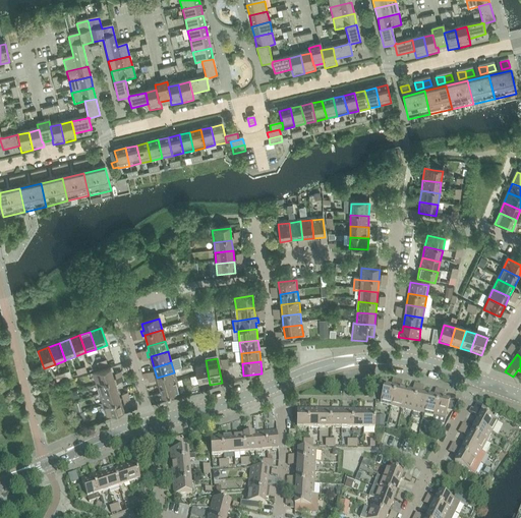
[(210,385),(207,366),(195,369),(198,387),(210,385)]
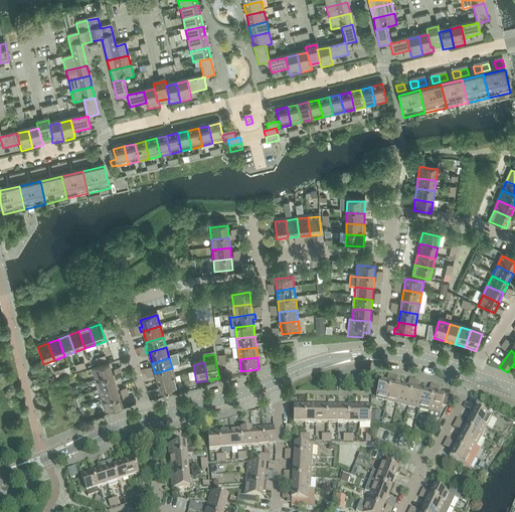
[(92,371),(96,382),(113,377),(109,366),(92,371)]
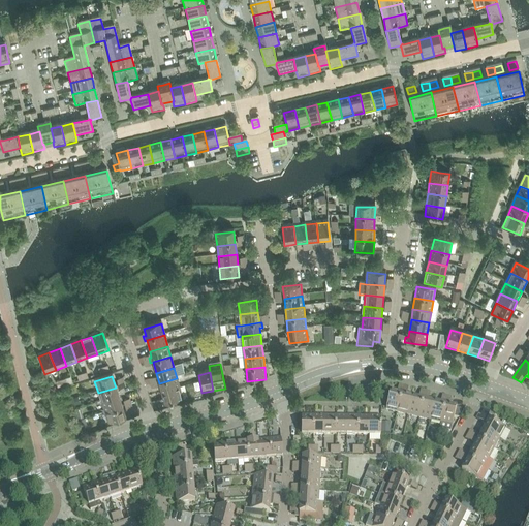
[(180,389),(177,378),(159,383),(162,394),(180,389)]
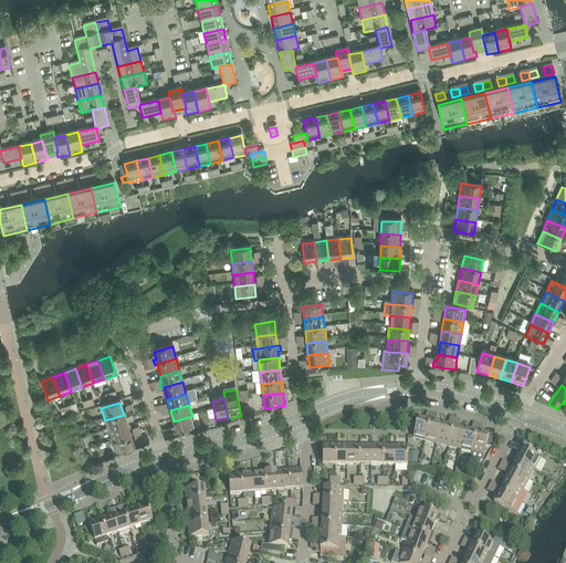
[(105,420),(108,431),(127,426),(124,415),(105,420)]
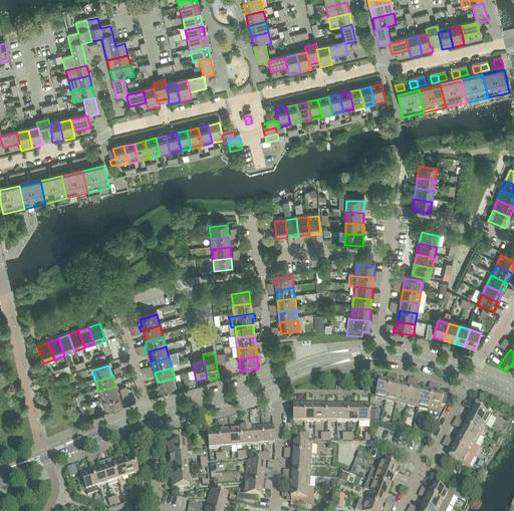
[(175,377),(158,382),(161,394),(178,389),(175,377)]
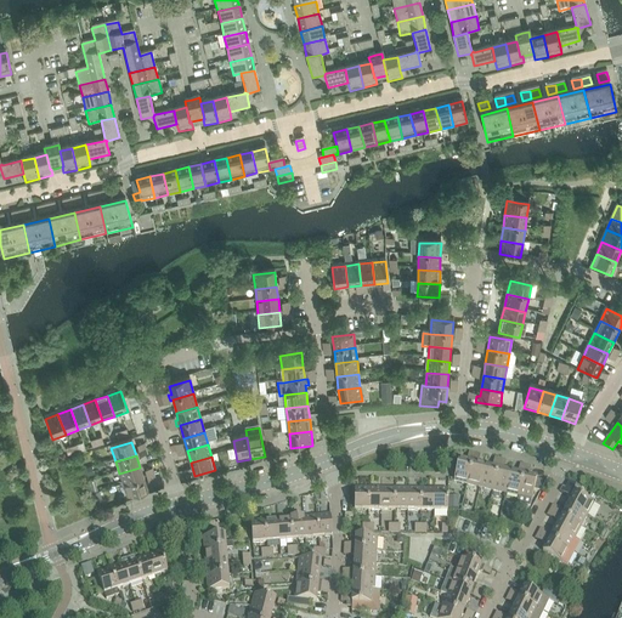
[(453,486),(467,489),(471,468),(458,465),(453,486)]
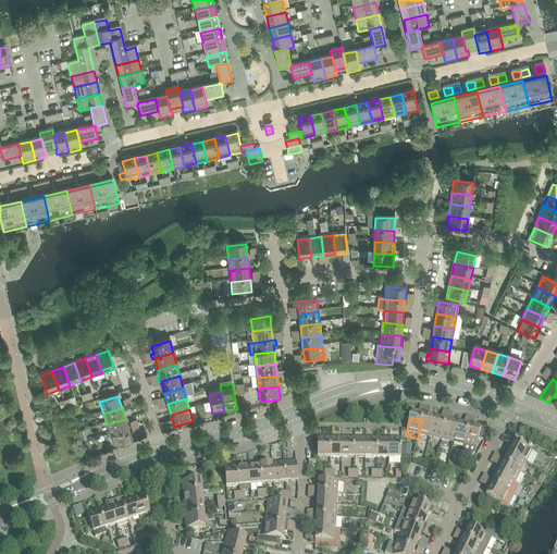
[(128,430),(125,419),(107,425),(110,436),(128,430)]
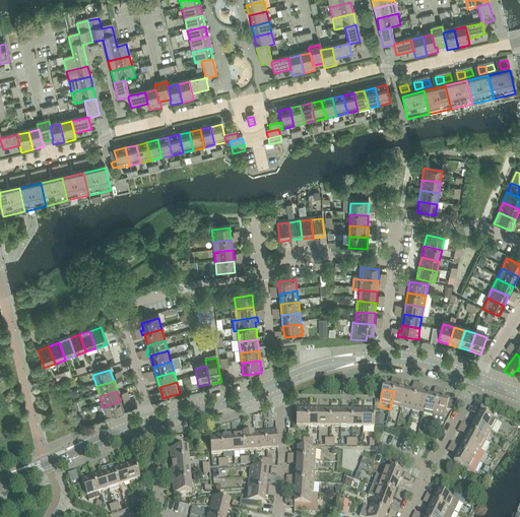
[(390,409),(401,411),(405,394),(394,391),(390,409)]
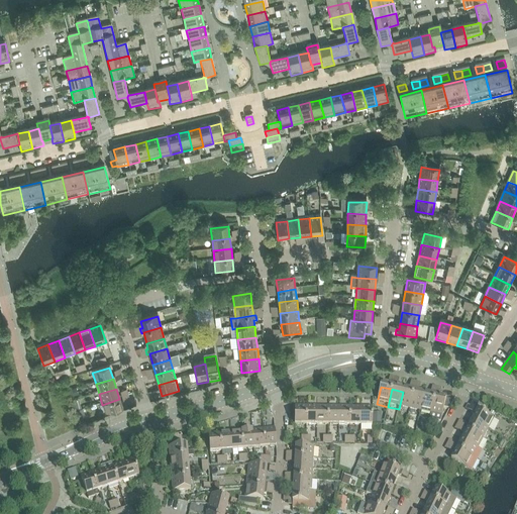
[(430,398),(424,397),(420,414),(431,417),(437,391),(432,390),(430,398)]
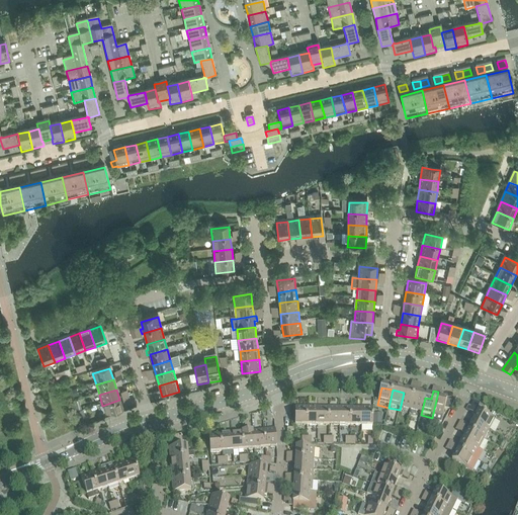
[(438,392),(432,418),(430,423),(441,426),(445,412),(450,413),(454,405),(448,404),(447,403),(440,401),(442,393),(438,392)]
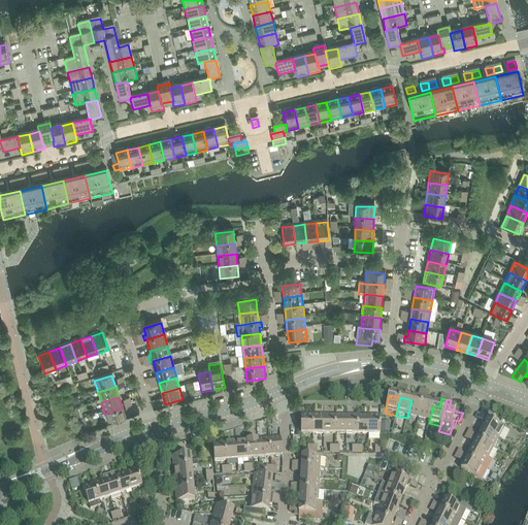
[(407,418),(419,421),(423,402),(411,400),(407,418)]
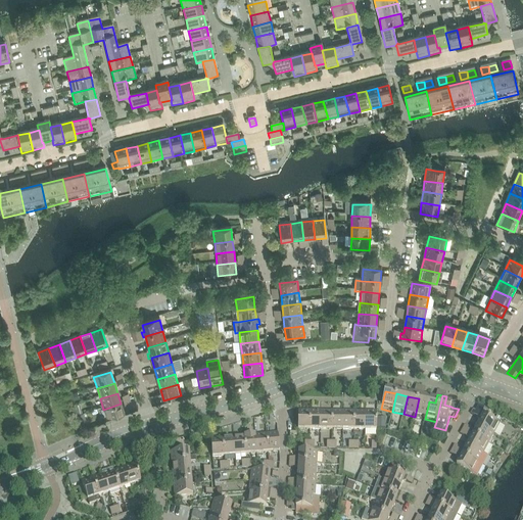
[(415,417),(425,419),(429,402),(419,398),(415,417)]
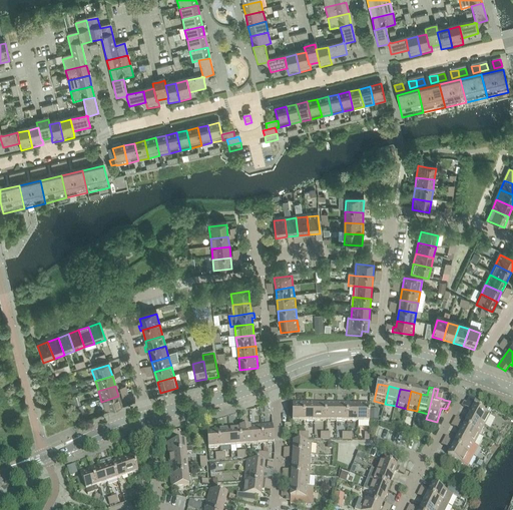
[(122,407),(118,396),(101,402),(105,412),(122,407)]
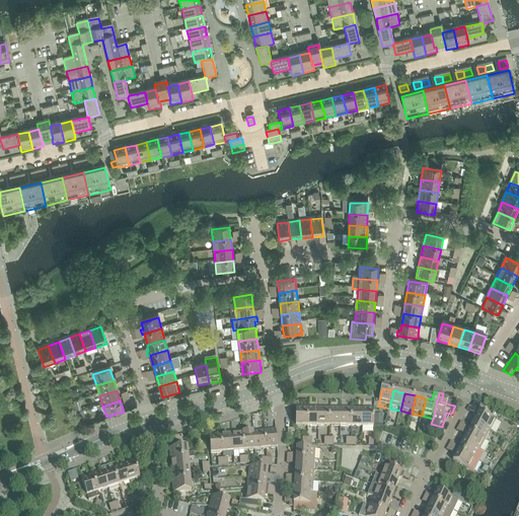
[(296,429),(307,430),(307,412),(296,412),(296,429)]
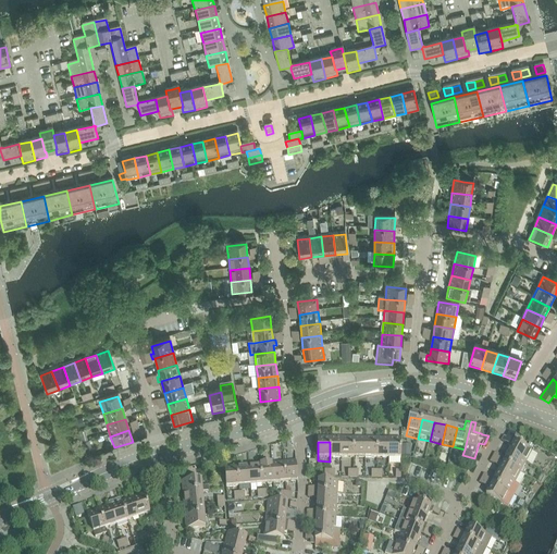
[(330,462),(342,462),(342,442),(330,442),(330,462)]
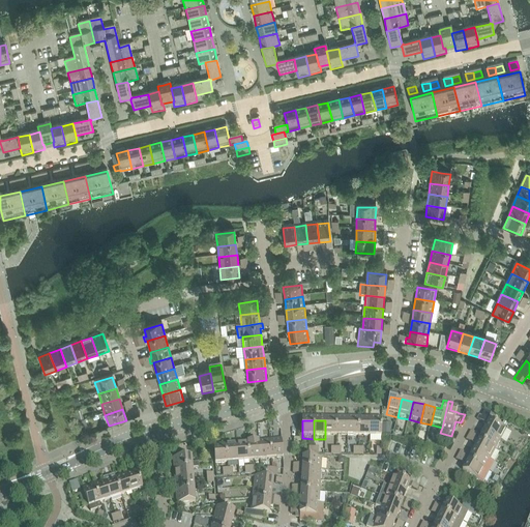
[(325,439),(336,439),(336,420),(325,420),(325,439)]
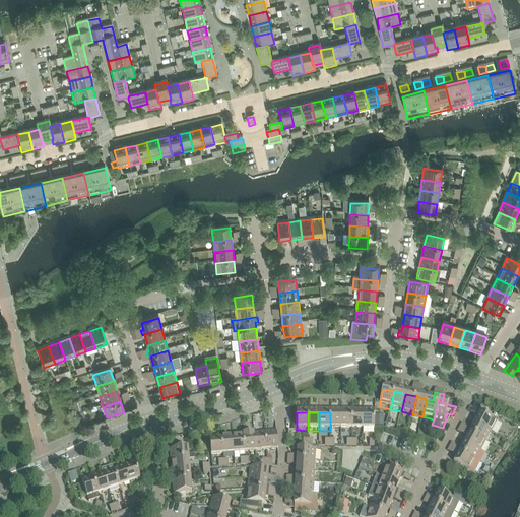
[(330,431),(340,431),(341,412),(330,412),(330,431)]
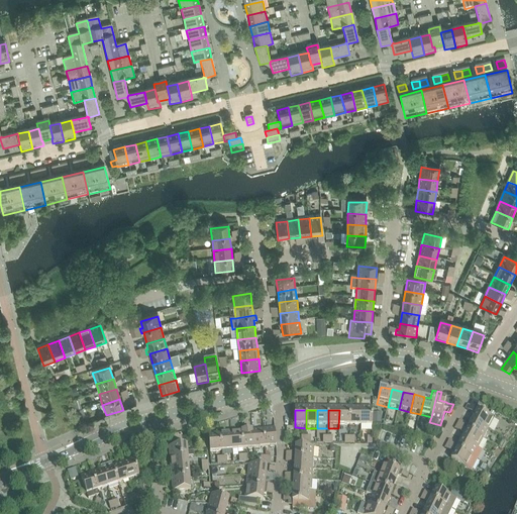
[(338,428),(349,428),(349,410),(339,410),(338,428)]
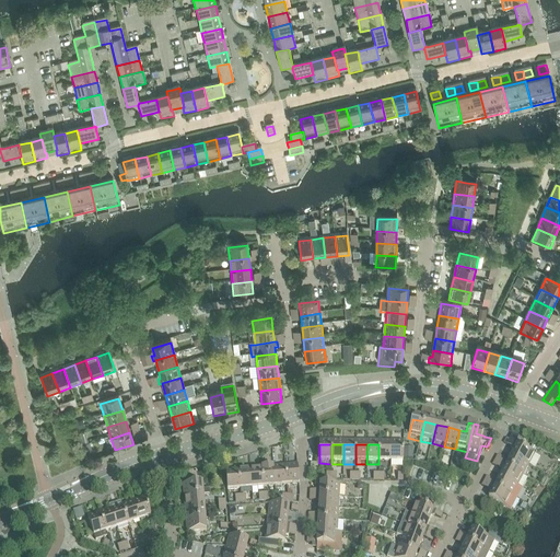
[(378,464),(391,464),(391,444),(378,444),(378,464)]
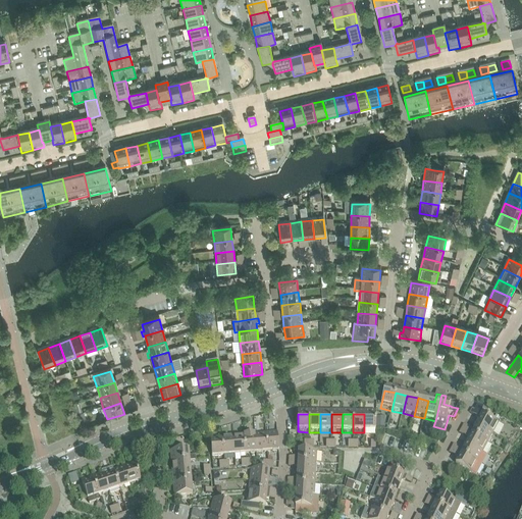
[(364,414),(364,432),(375,432),(376,414),(364,414)]
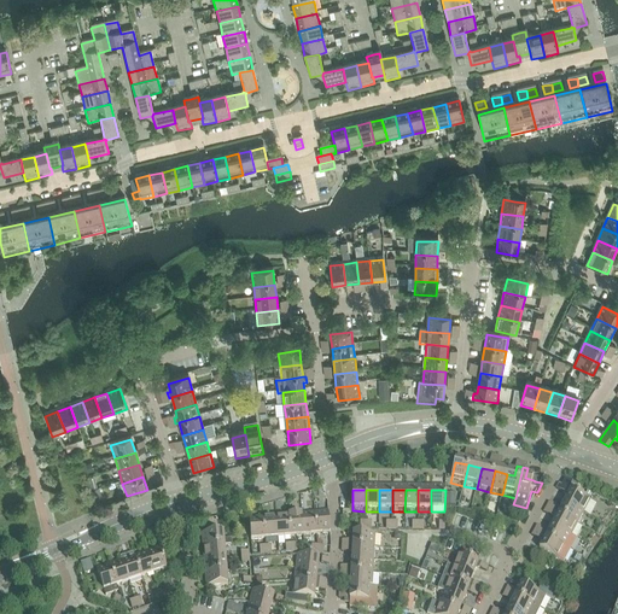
[(571,495),(564,507),(583,516),(590,504),(571,495)]
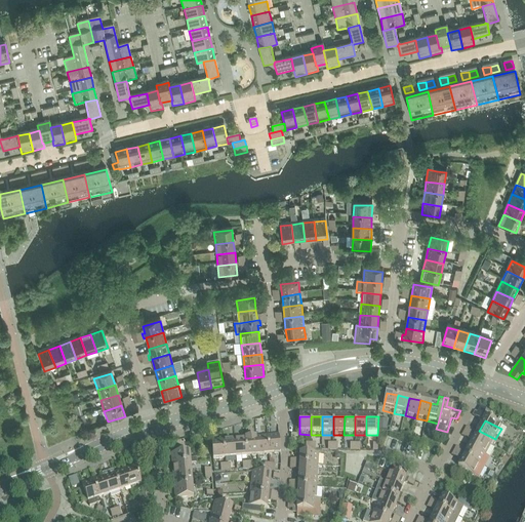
[(479,431),(474,440),(490,449),(495,439),(479,431)]
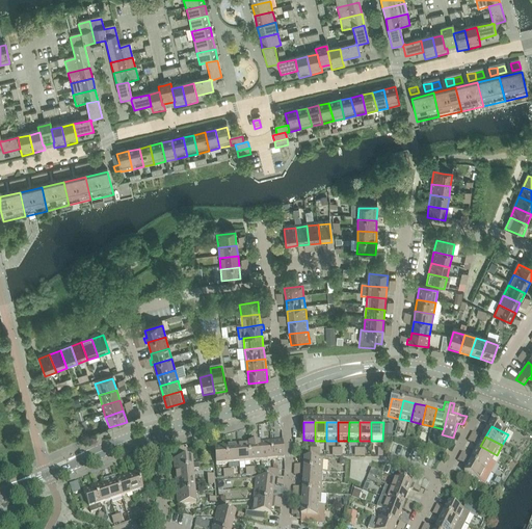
[(271,445),(260,446),(261,465),(272,464),(271,445)]
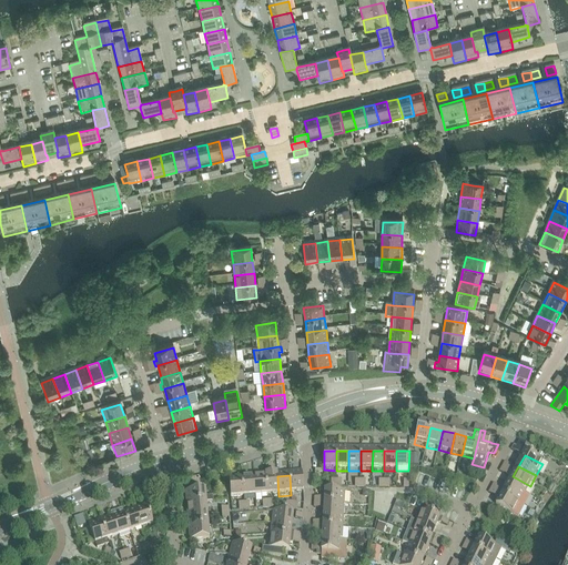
[(302,475),(290,475),(291,495),(304,494),(302,475)]
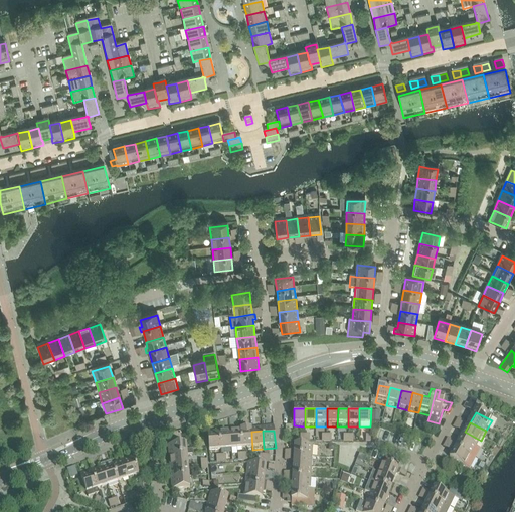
[(463,436),(460,442),(476,450),(481,441),(465,432),(463,431),(461,435),(463,436)]
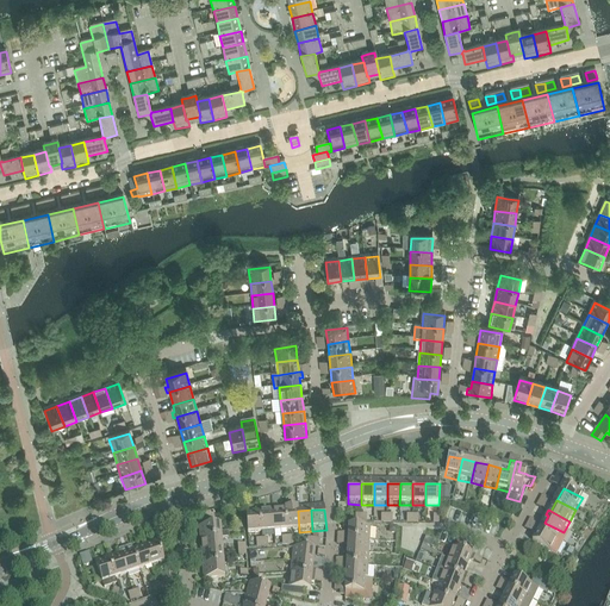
[(298,511),(285,512),(287,533),(299,532),(298,511)]
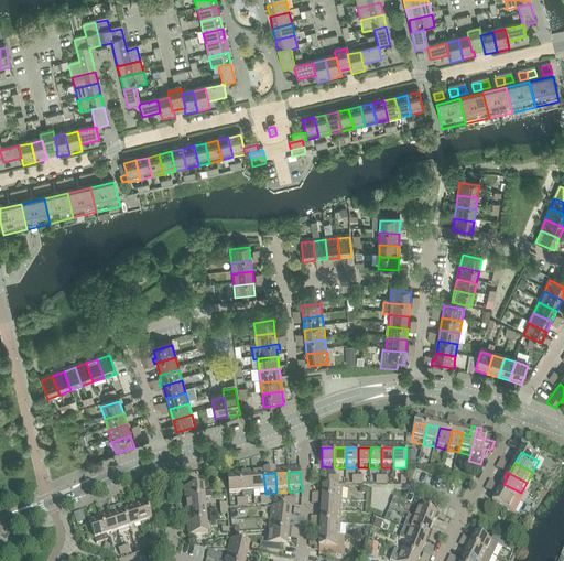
[(263,474),(251,475),(253,495),(266,494),(263,474)]
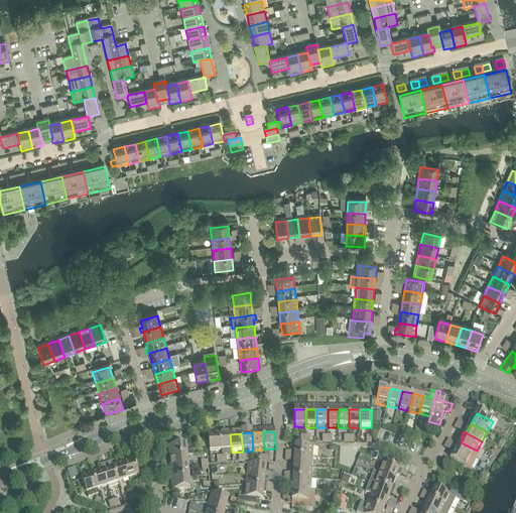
[(230,434),(220,435),(221,454),(232,453),(230,434)]
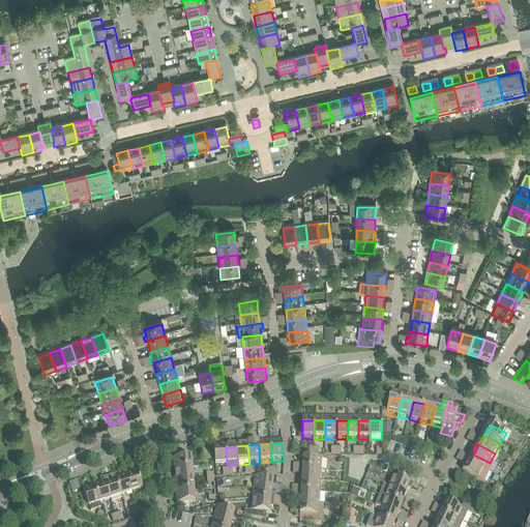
[(227,466),(226,447),(213,448),(215,467),(227,466)]
